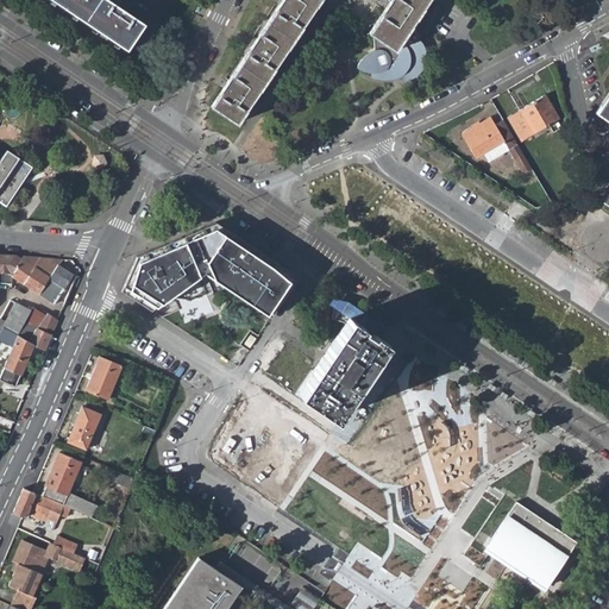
[(50,0),(131,52),(146,27),(105,0),(50,0)]
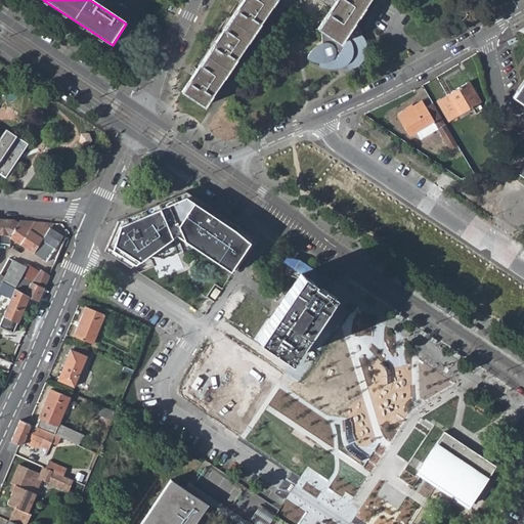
[(282,3),(277,0),(250,0),(185,96),(208,112),(282,3)]
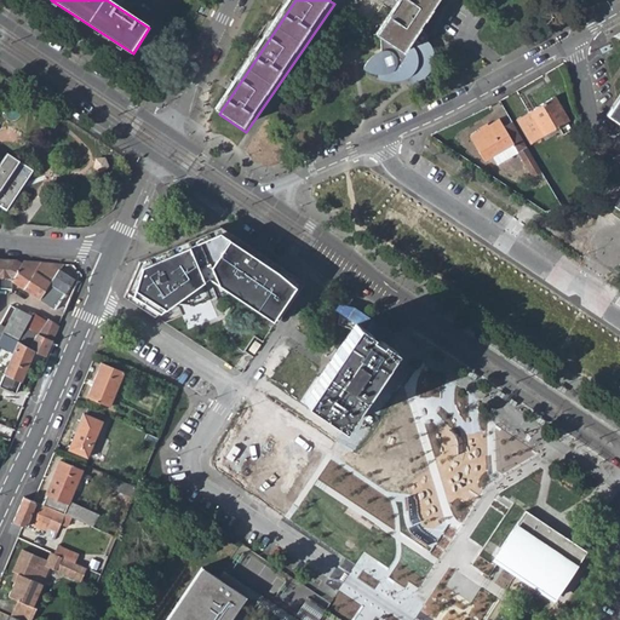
[(375,38),(378,39),(379,53),(371,57),(362,69),(363,72),(369,74),(378,75),(379,81),(396,81),(405,79),(409,75),(418,80),(428,73),(431,63),(430,51),(425,42),(424,35),(417,29),(435,0),(396,0),(375,34),(375,38)]
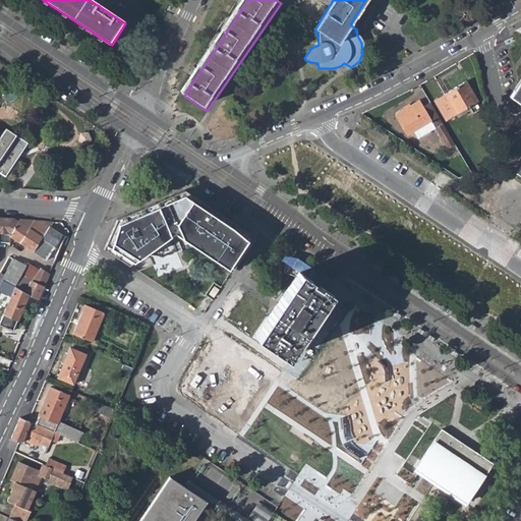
[(465,80),(433,99),(446,119),(461,110),(465,108),(476,101),(465,80)]
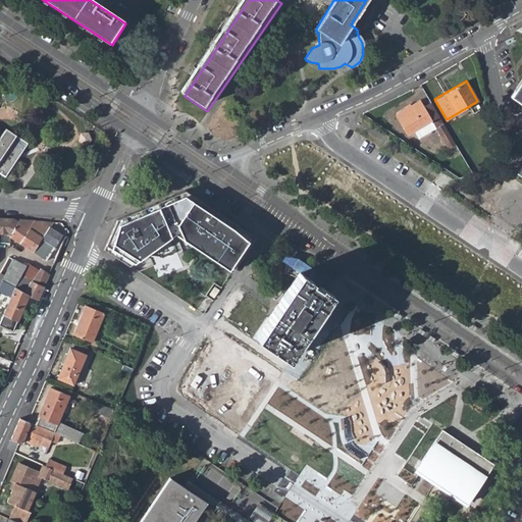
[(420,100),(396,114),(408,135),(432,119),(449,147),(456,143),(430,102),(423,106),(420,100)]
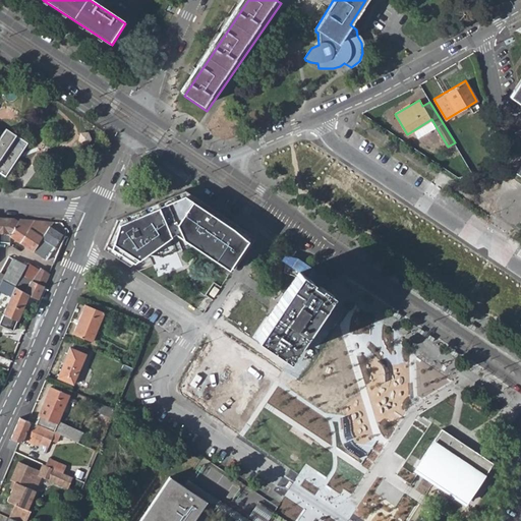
[(0,172),(6,177),(29,143),(7,129),(1,139),(0,138),(0,172)]
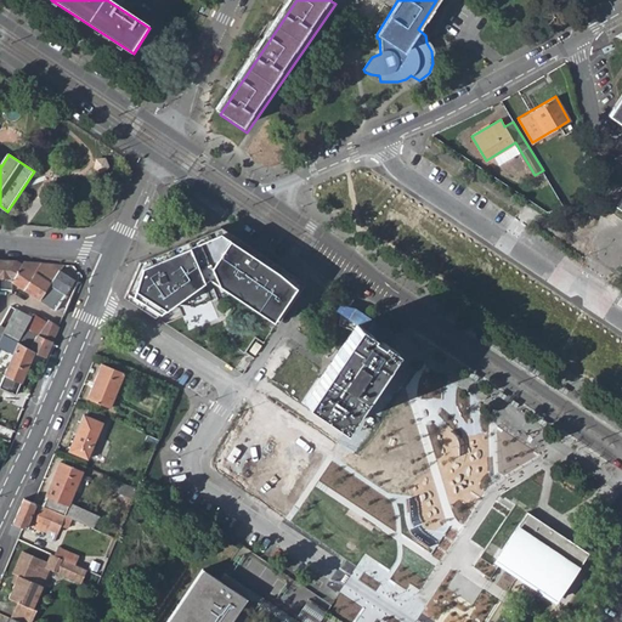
[(304,282),(219,227),(140,264),(124,298),(154,317),(210,277),(277,322),(304,282)]
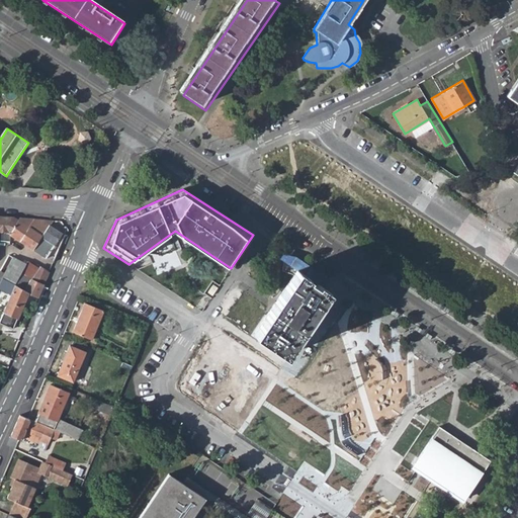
[(14,218),(0,217),(0,232),(1,233),(1,239),(9,239),(9,235),(9,233),(11,233),(18,221),(14,218)]
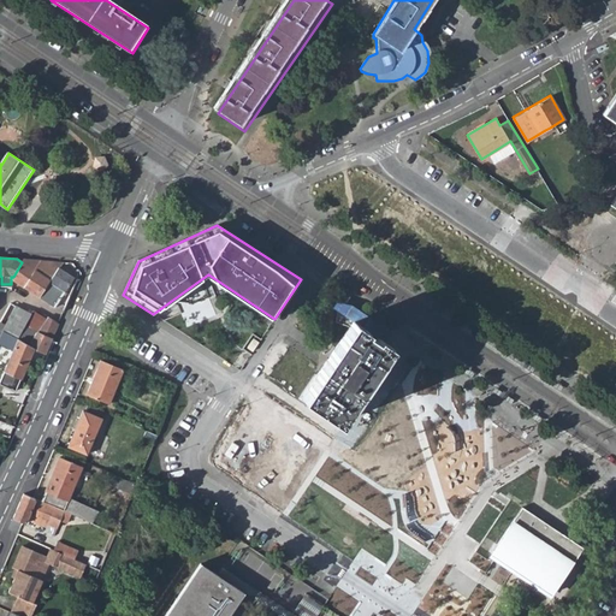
[(13,277),(11,277),(11,279),(40,298),(59,270),(64,264),(24,260),(22,262),(13,277)]
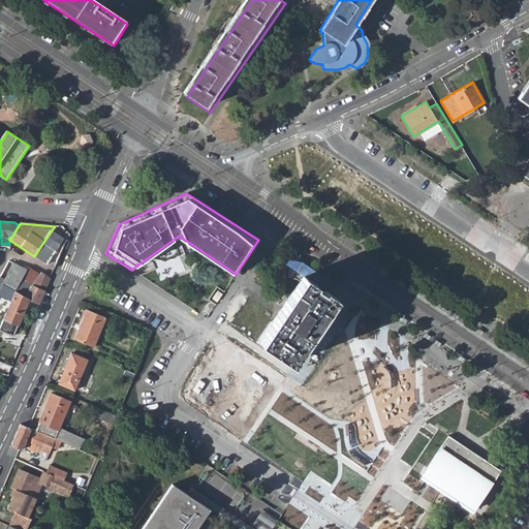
[(51,231),(34,256),(48,265),(56,251),(64,239),(51,231)]
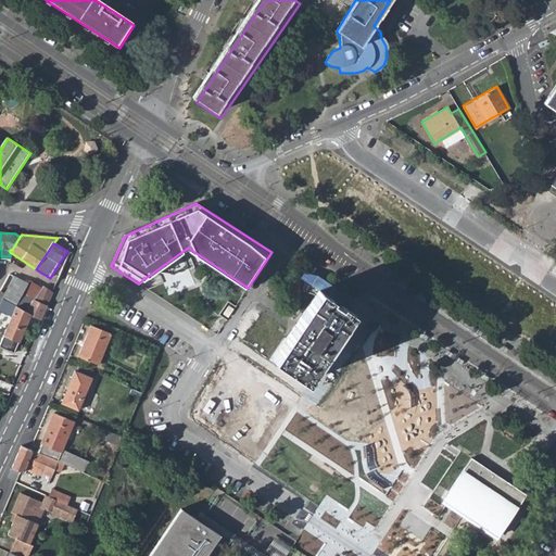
[(1,250),(0,249),(0,258),(10,260),(10,256),(1,256),(1,250)]
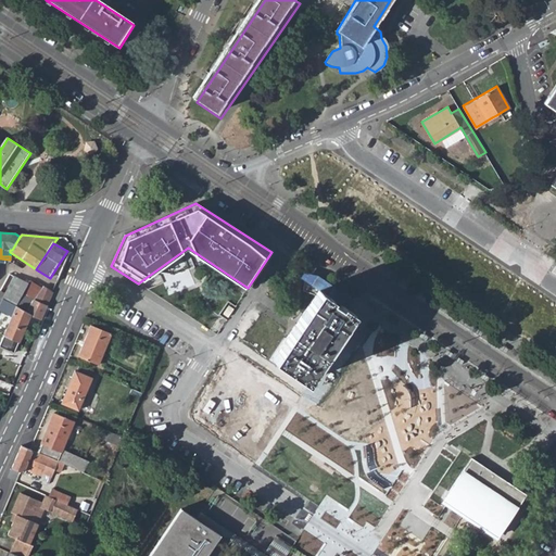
[(59,264),(50,278),(58,282),(64,267),(59,264)]
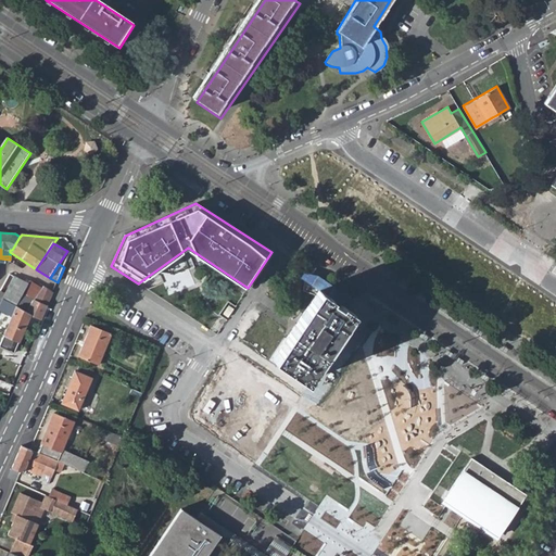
[(2,295),(1,299),(14,305),(27,286),(14,277),(4,293),(2,295)]
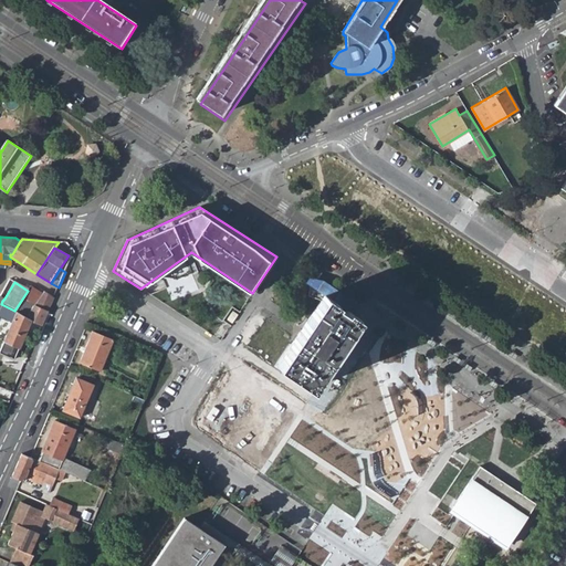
[(28,291),(14,311),(27,318),(35,305),(42,294),(30,286),(28,291)]
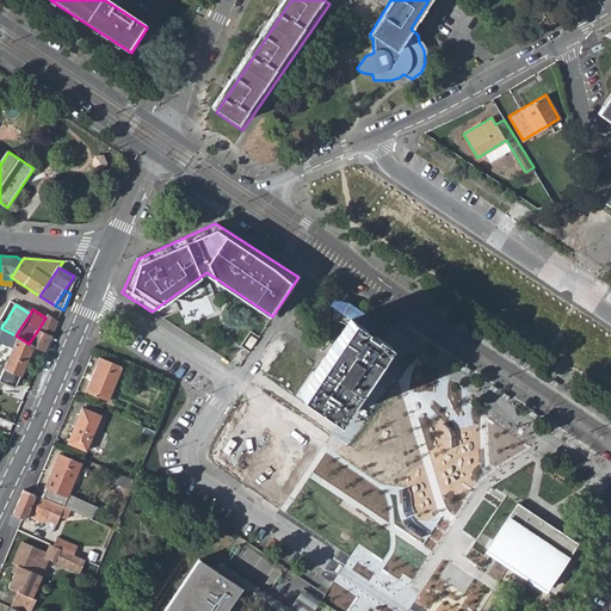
[(45,318),(38,329),(51,337),(59,321),(48,314),(45,318)]
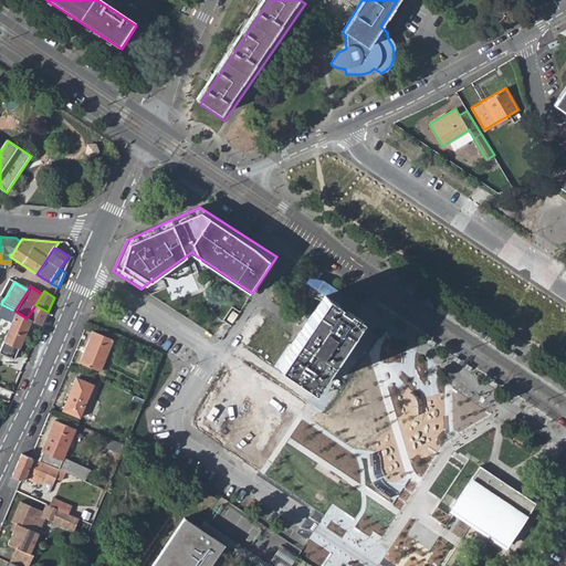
[(294,342),(276,368),(313,390),(357,322),(335,304),(324,295),(294,342)]
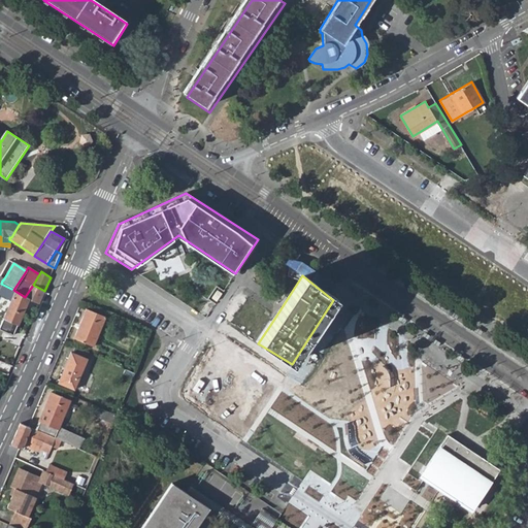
[(329,282),(324,290),(341,302),(348,295),(329,282)]
